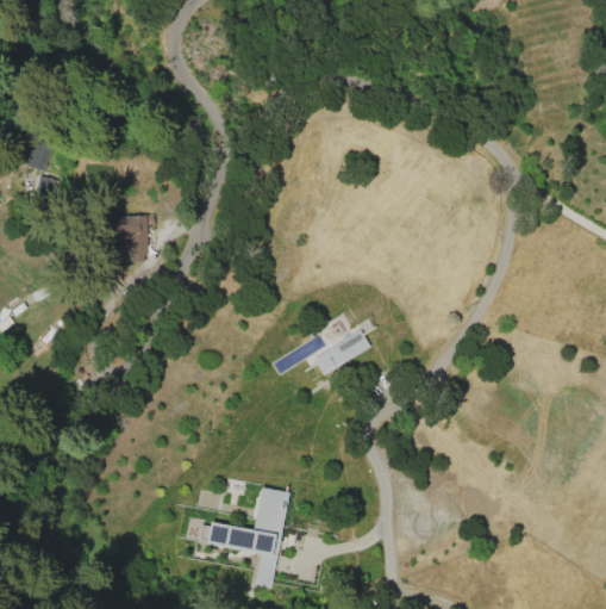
[(52,200),(58,179),(42,175),(36,197),(52,200)]
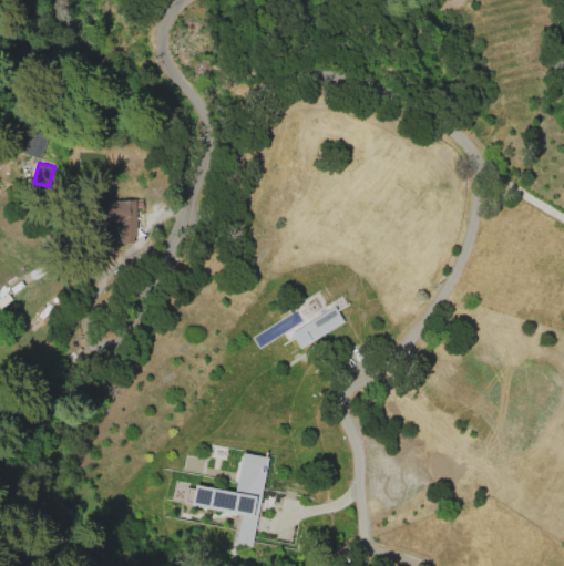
[(288,323),(295,319),(299,327),(332,307),(321,290),(283,314),(288,323)]
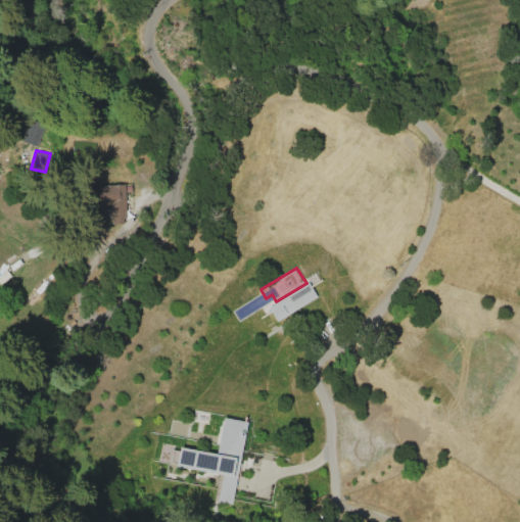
[(319,295),(311,281),(270,306),(278,321),(319,295)]
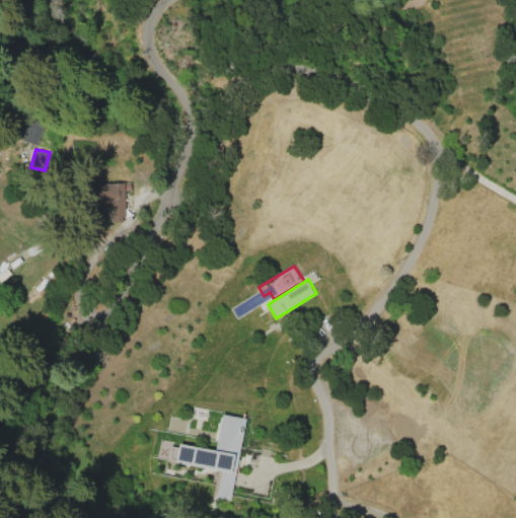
[(245,418),(223,414),(218,450),(181,444),(178,463),(226,470),(224,477),(235,479),(245,418)]
